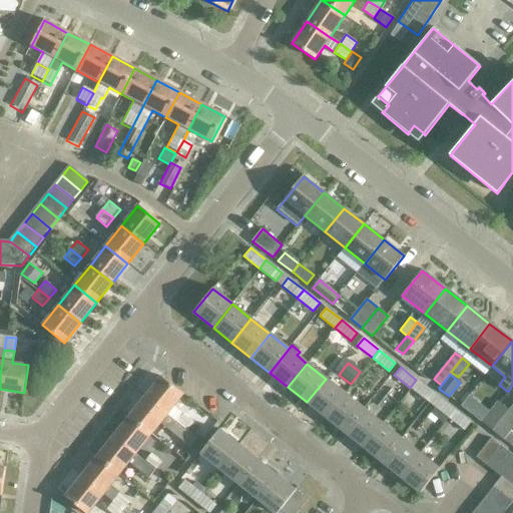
[(194,422),(174,406),(183,395),(161,377),(145,396),(188,430),(194,422)]
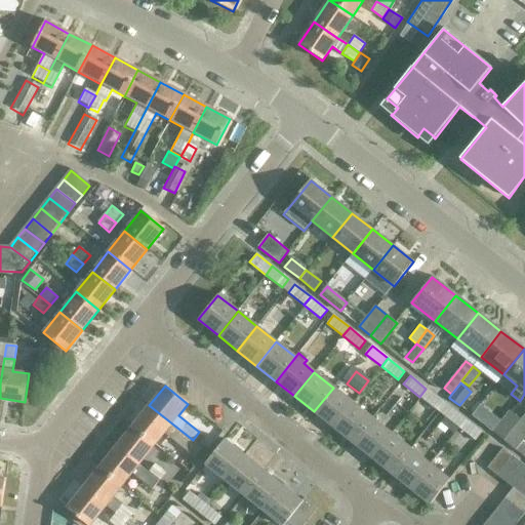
[(352,403),(333,388),(314,411),(333,427),(352,403)]
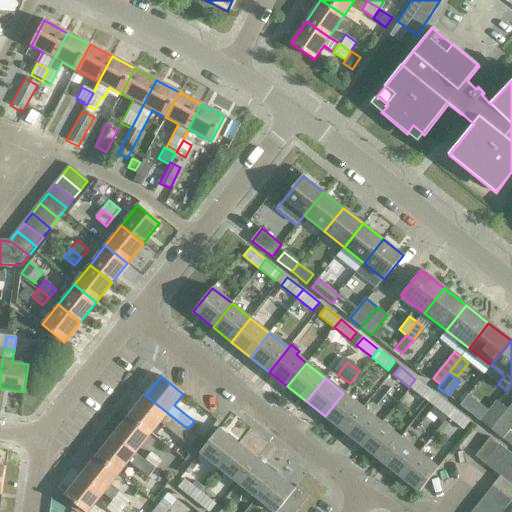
[(415,379),(409,387),(425,399),(431,391),(415,379)]
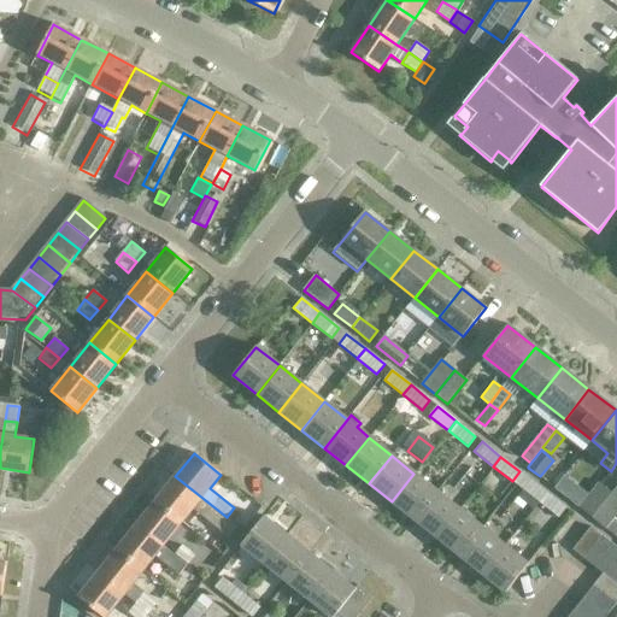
[(413,474),(392,501),(413,519),(436,492),(413,474)]
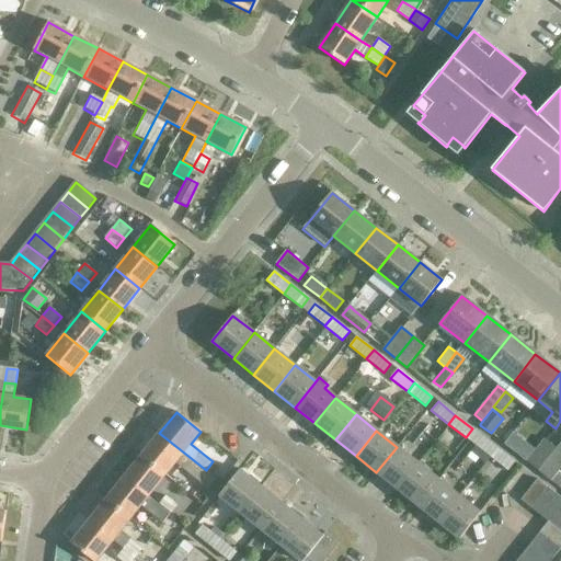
[(217,479),(206,470),(159,433),(141,456),(165,474),(175,462),(209,489),(217,479)]
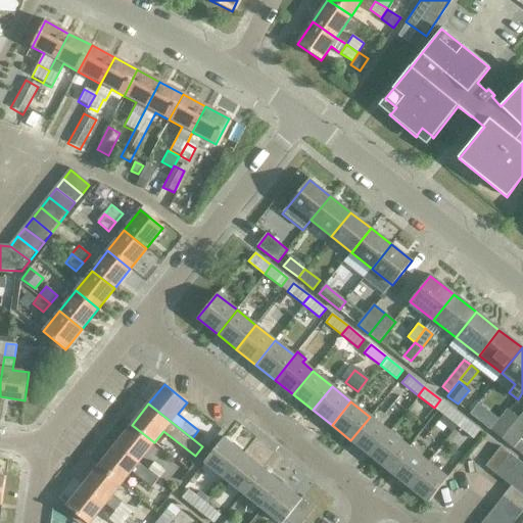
[(457,426),(464,418),(447,405),(441,413),(457,426)]
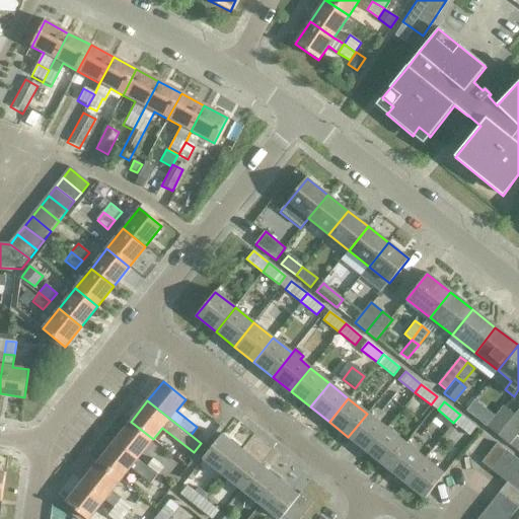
[(498,435),(514,415),(504,405),(488,427),(498,435)]
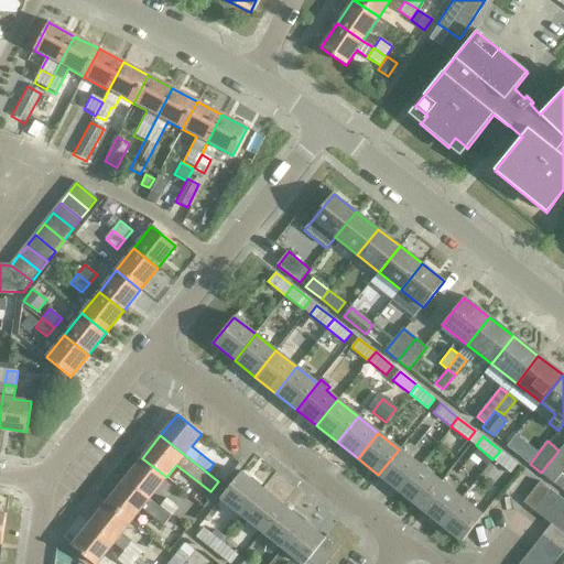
[(420,466),(399,449),(378,475),(399,491),(420,466)]
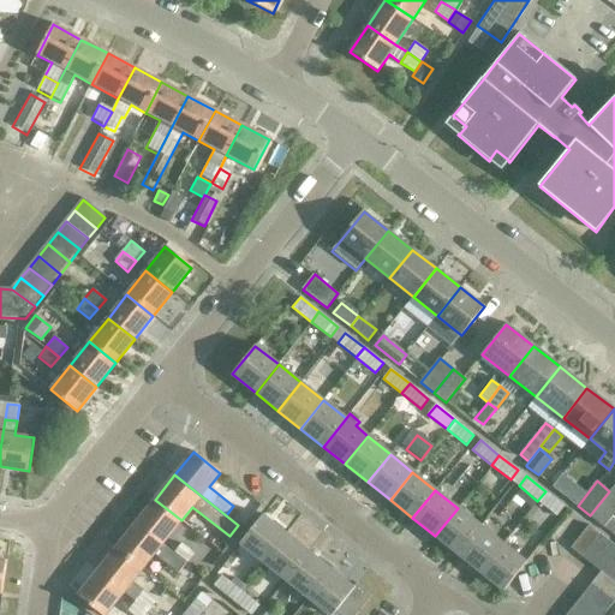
[(545,491),(537,501),(556,517),(565,507),(545,491)]
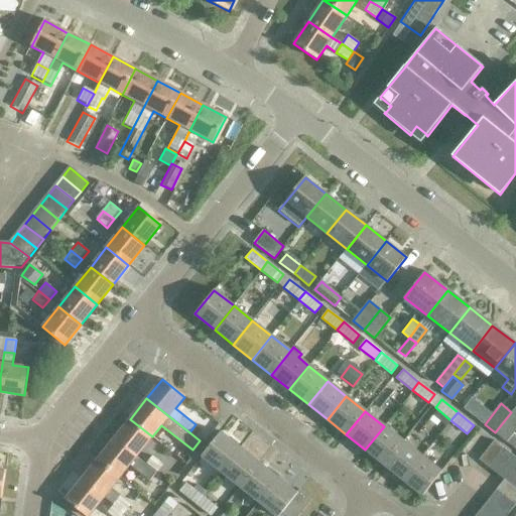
[(514,433),(515,430),(515,415),(511,412),(495,432),(507,442),(514,433)]
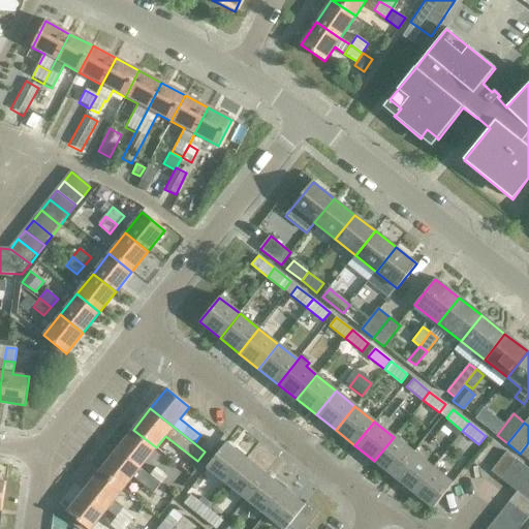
[(156,447),(133,430),(117,450),(139,468),(156,447)]
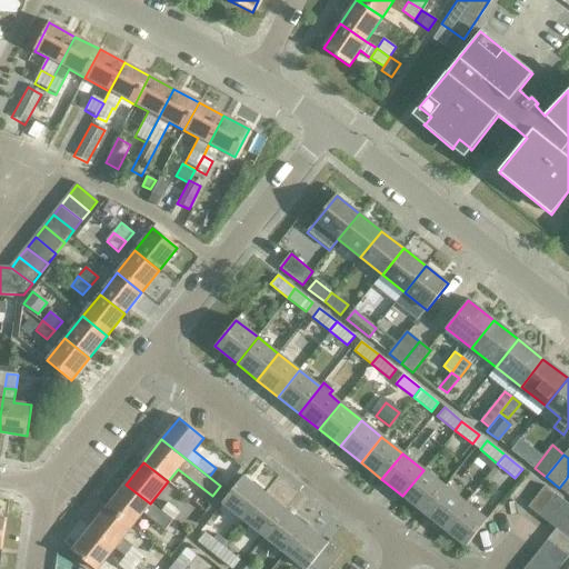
[(443,486),(423,470),(402,496),(422,512),(443,486)]
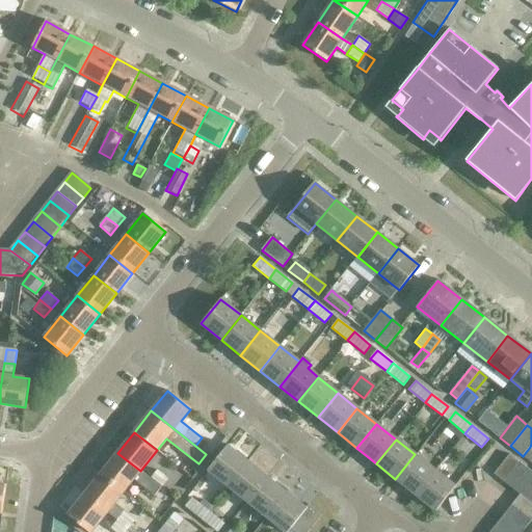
[(229,487),(248,462),(229,446),(209,471),(229,487)]
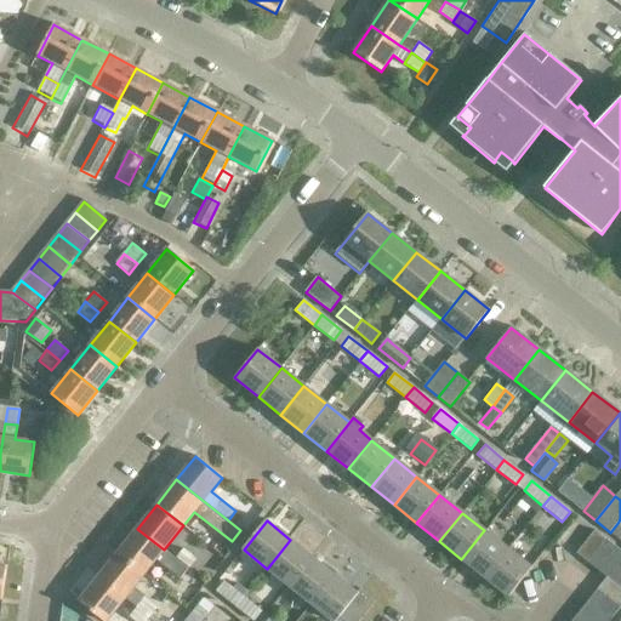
[(620,523),(619,522),(610,533),(620,540),(620,537),(620,523)]
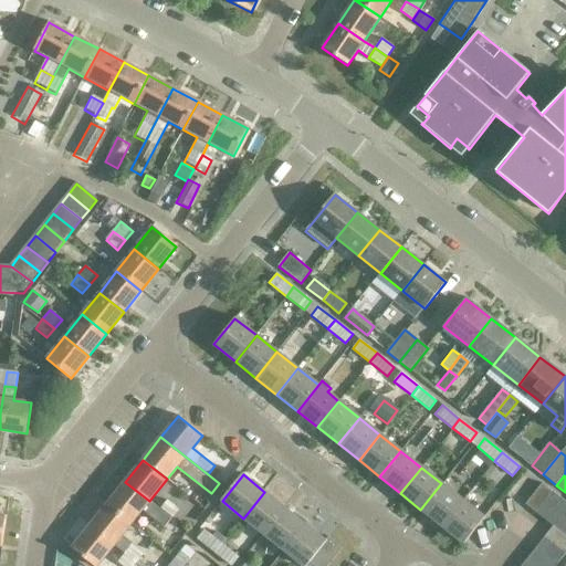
[(125,482),(107,504),(132,523),(143,509),(165,526),(171,519),(159,509),(149,501),(125,482)]
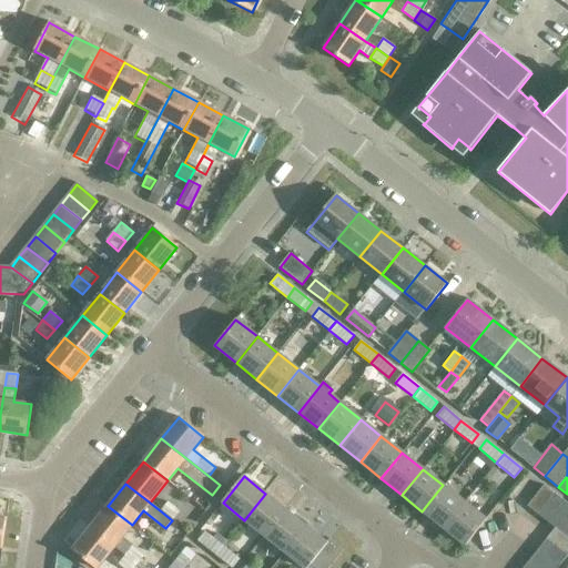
[(464,501),(443,485),(422,511),(443,528),(464,501)]
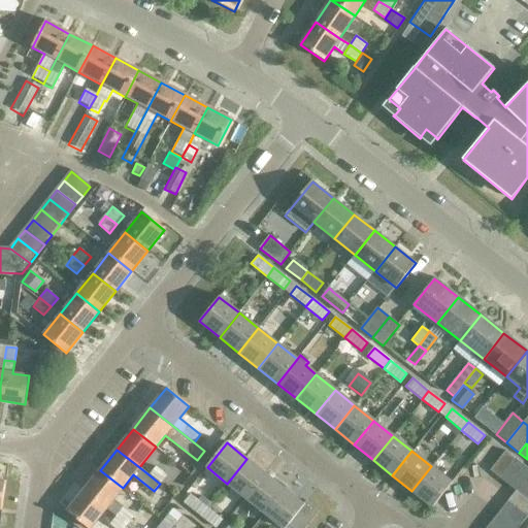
[(501,479),(517,460),(505,452),(491,470),(501,479)]
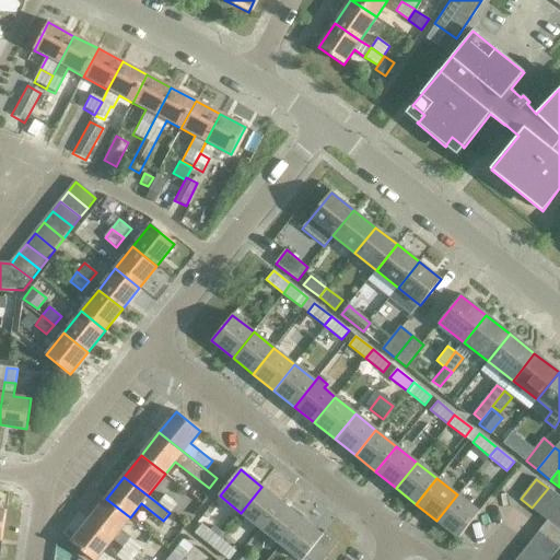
[(281,503),(261,487),(241,513),(260,529),(281,503)]
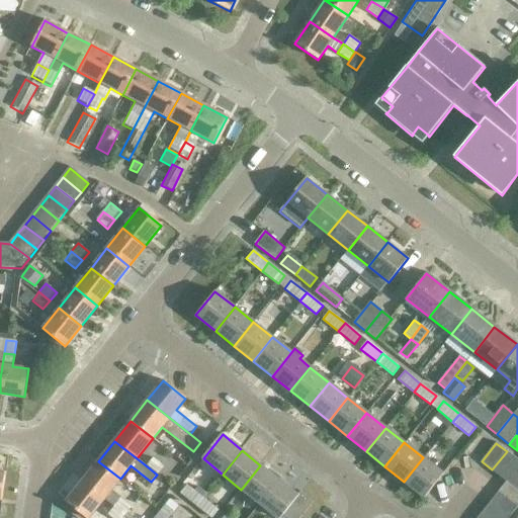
[(507,451),(492,469),(503,479),(510,469),(517,459),(507,451)]
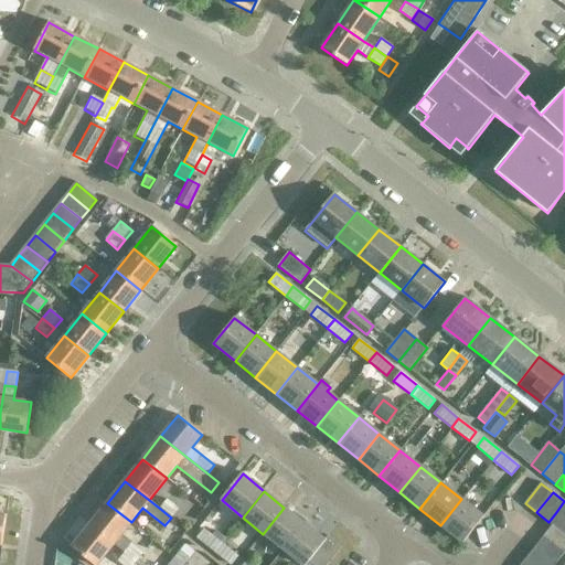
[(159,508),(171,518),(178,508),(167,499),(159,508)]
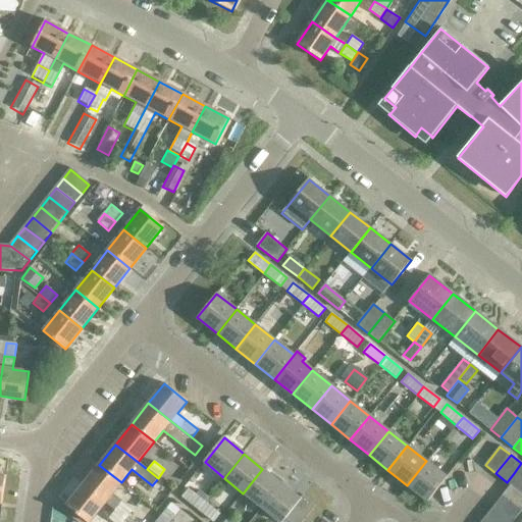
[(426,461),(407,485),(427,502),(447,477),(426,461)]
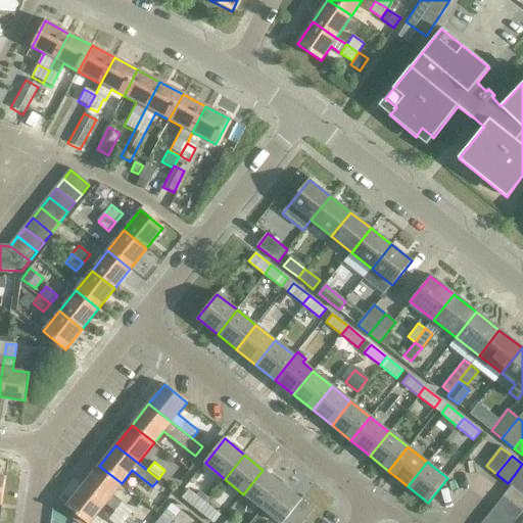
[(122,483),(99,466),(84,485),(106,503),(115,511),(127,519),(133,512),(112,495),(122,483)]
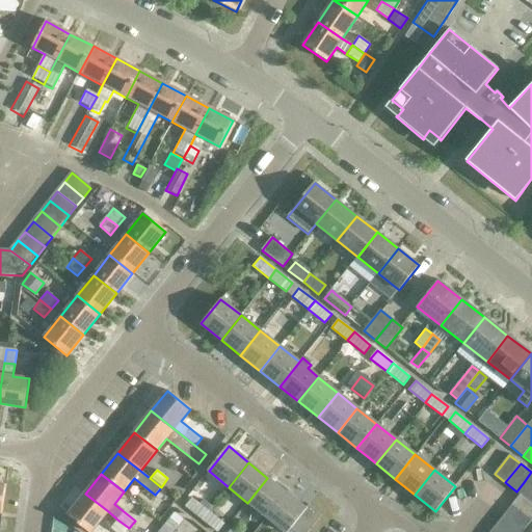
[(287,494),(267,478),(247,503),(267,517),(287,494)]
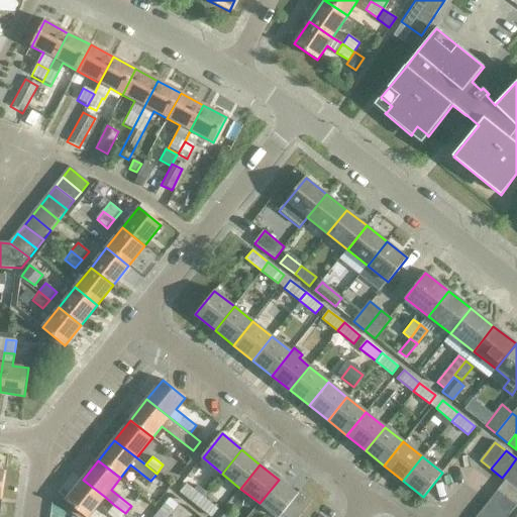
[(516,474),(509,469),(502,478),(505,481),(516,490),(516,474)]
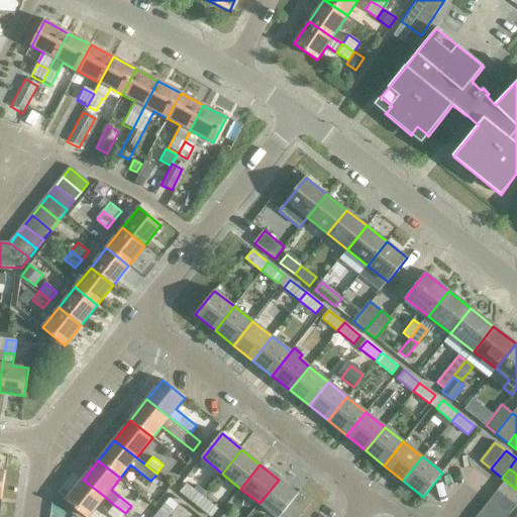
[(87,516),(89,516),(104,498),(105,497),(83,480),(67,500),(87,516)]
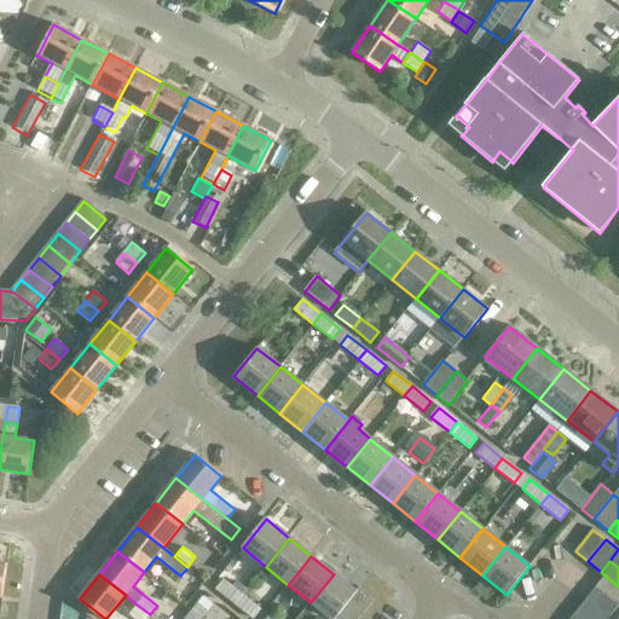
[(334,574),(311,602),(330,618),(335,618),(337,617),(341,618),(358,618),(374,600),(358,588),(356,591),(334,574)]
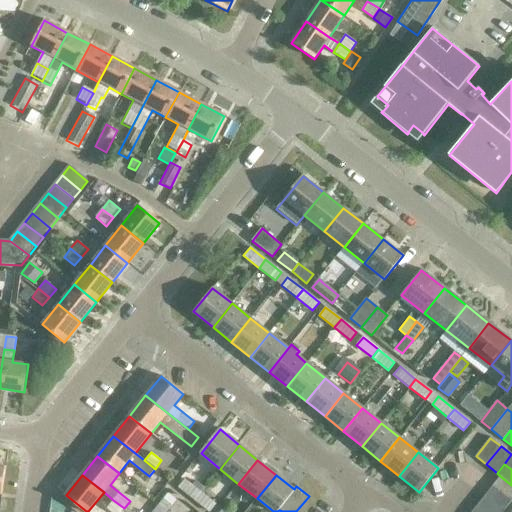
[(511,499),(511,485),(500,476),(493,485),(511,500),(511,499)]
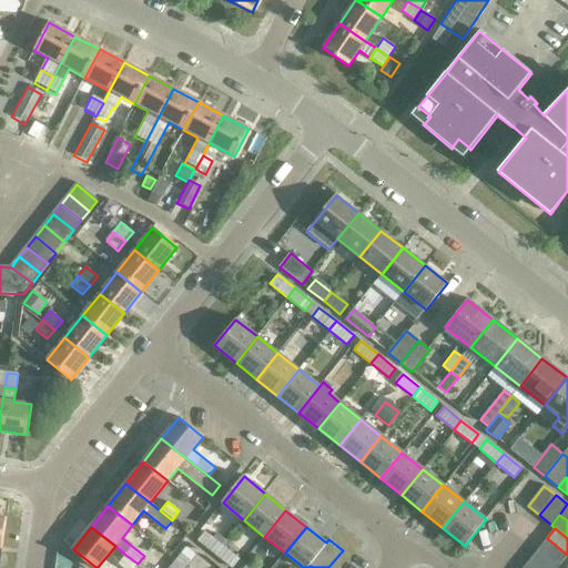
[(215,555),(222,545),(212,537),(205,531),(198,540),(215,555)]
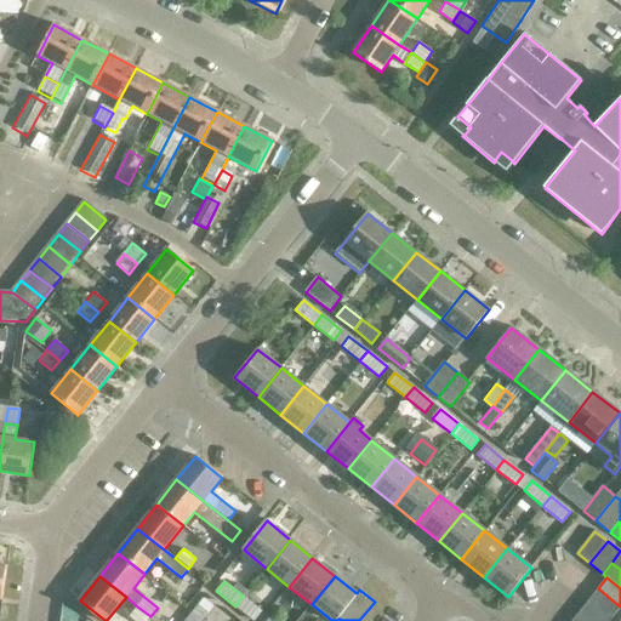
[(235,582),(232,587),(243,596),(246,592),(235,582)]
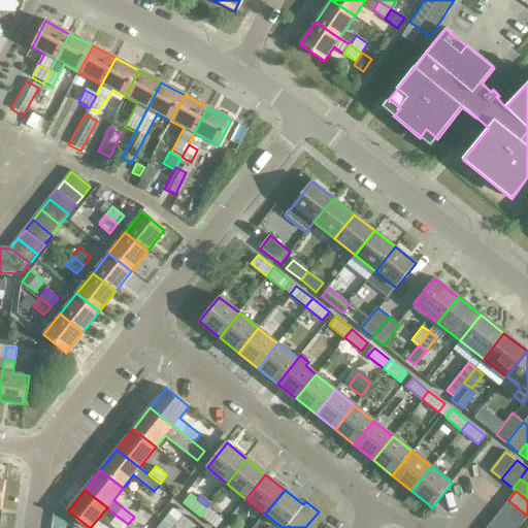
[(508,500),(500,510),(520,526),(527,516),(508,500)]
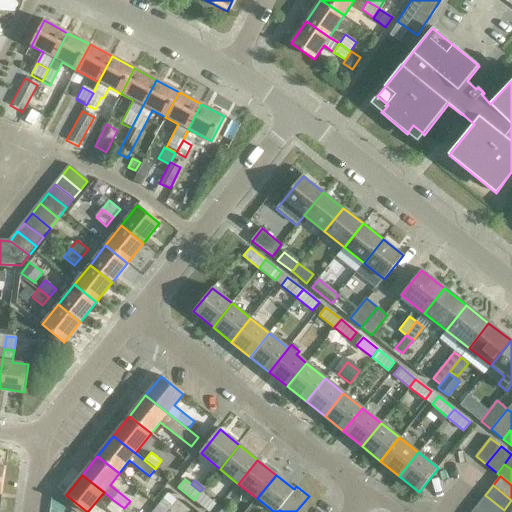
[(200,491),(194,500),(209,511),(216,504),(200,491)]
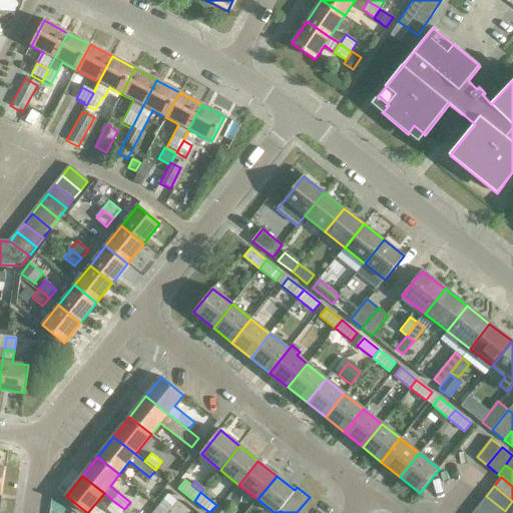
[(156,510),(160,512),(165,512),(168,509),(176,500),(169,494),(156,510)]
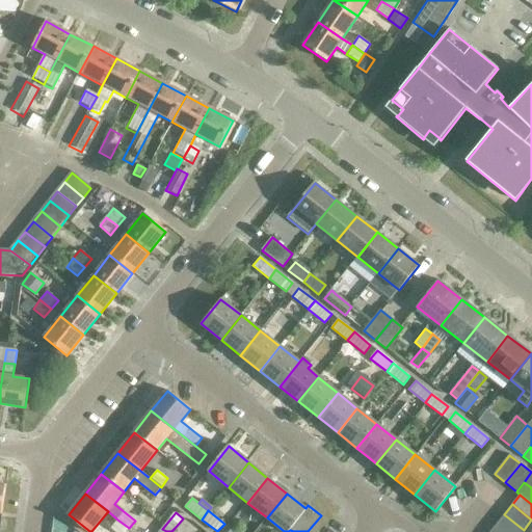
[(522,531),(524,530),(504,514),(497,525),(506,531),(522,531)]
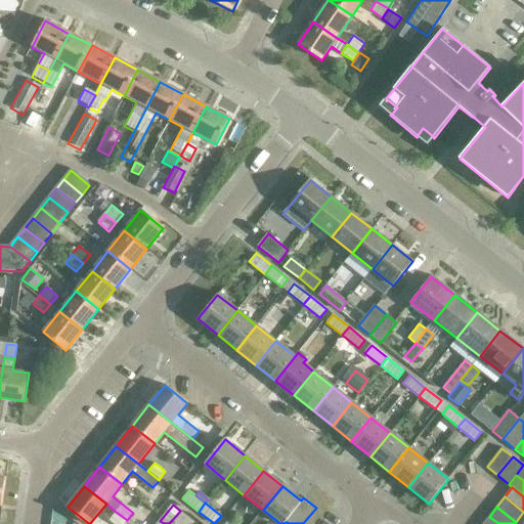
[(116,512),(115,513),(108,521),(113,523),(123,523),(127,520),(116,512)]
